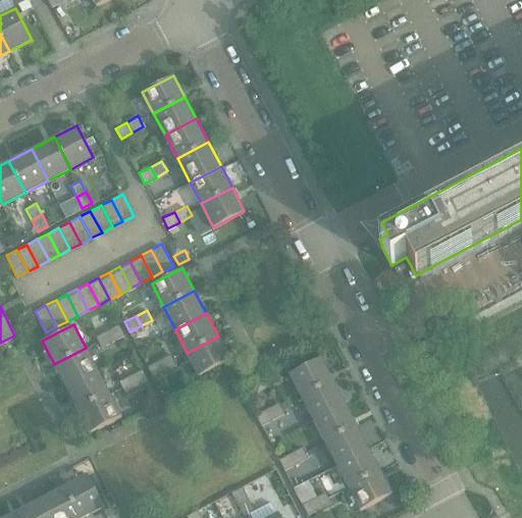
[(107,331),(112,342),(123,335),(118,325),(107,331)]
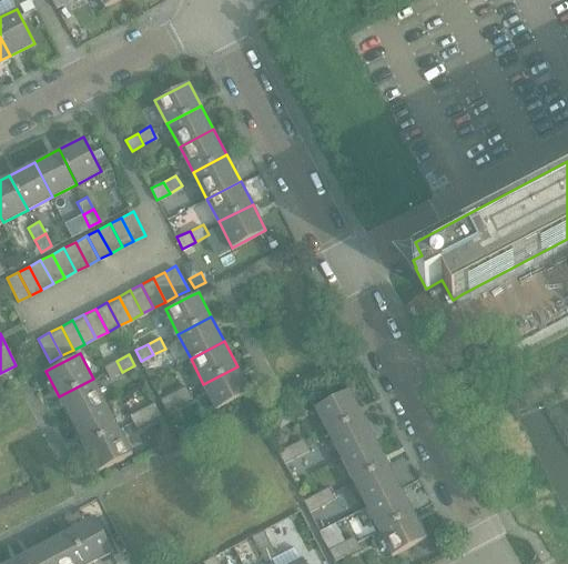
[(122,372),(117,361),(104,368),(111,378),(122,372)]
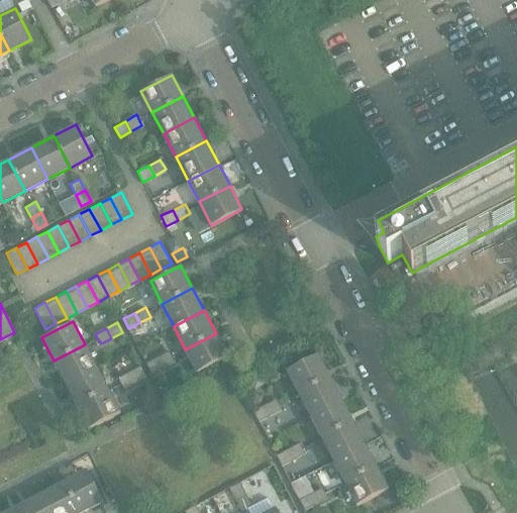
[(216,333),(185,349),(197,372),(227,355),(216,333)]
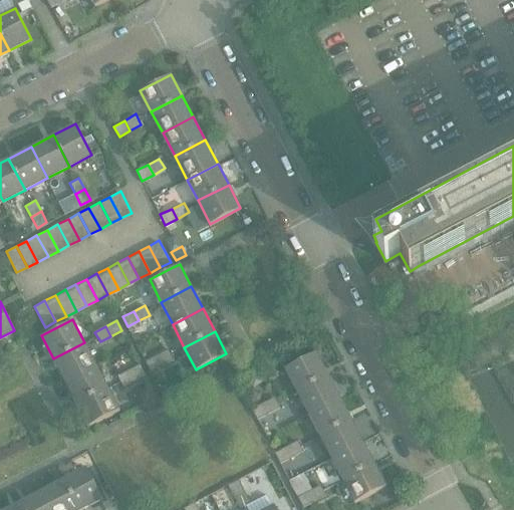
[(95,364),(84,342),(53,358),(65,380),(95,364)]
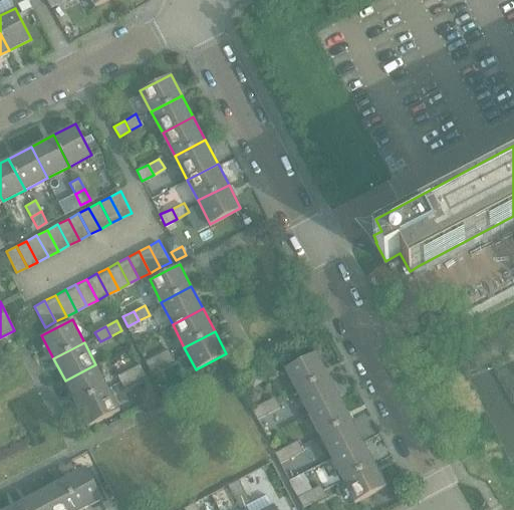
[(157,354),(162,364),(173,359),(168,349),(157,354)]
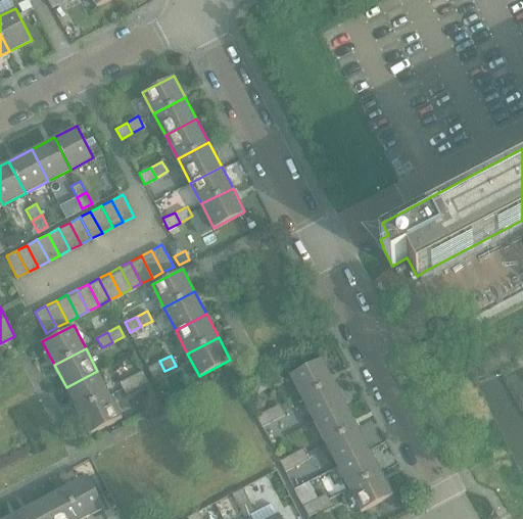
[(301,396),(333,380),(322,358),(290,374),(301,396)]
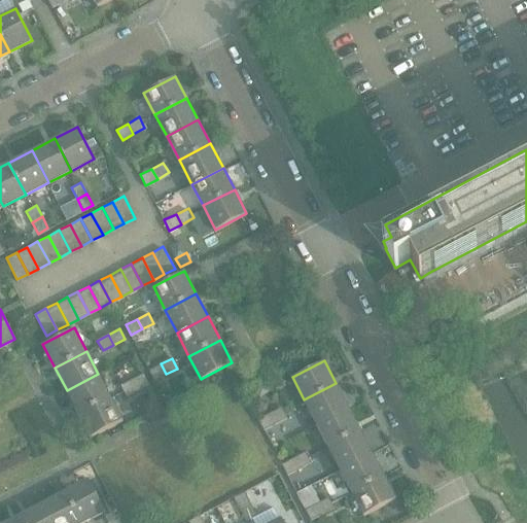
[(166,374),(161,363),(149,370),(155,380),(166,374)]
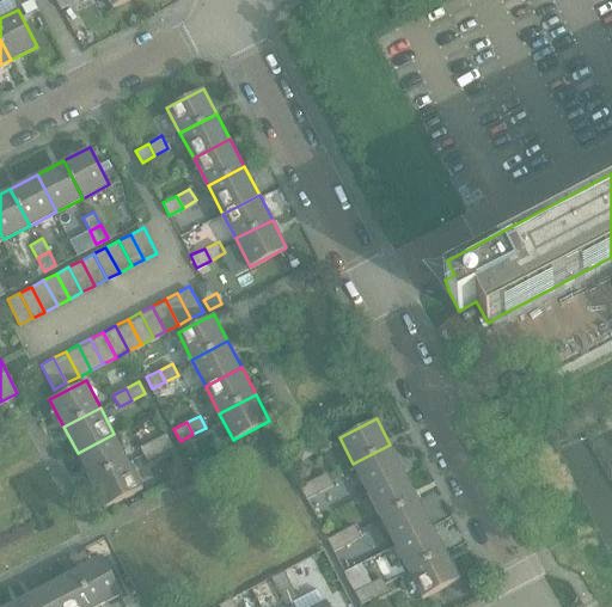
[(128,460),(114,434),(78,453),(91,479),(128,460)]
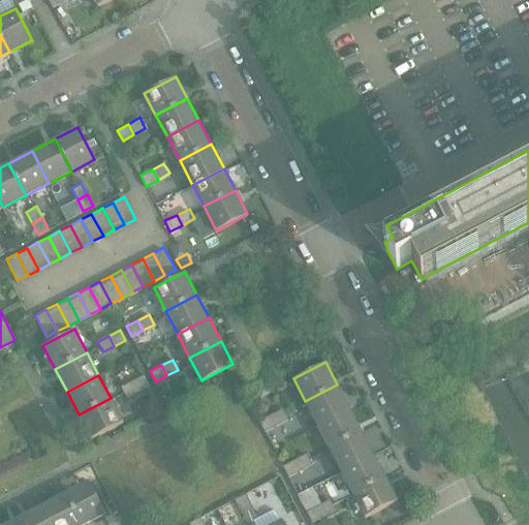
[(132,380),(137,391),(149,384),(144,375),(132,380)]
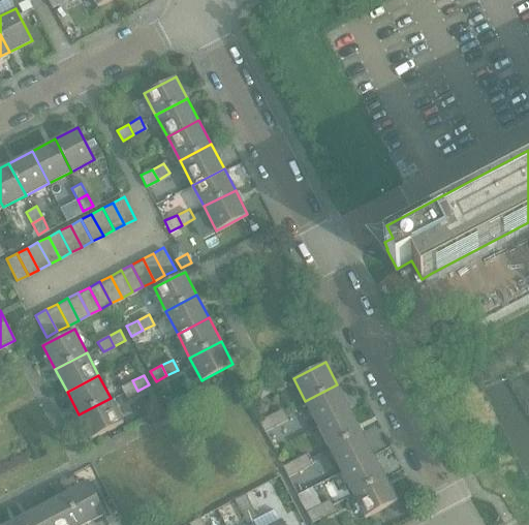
[(137,391),(132,380),(121,387),(126,397),(137,391)]
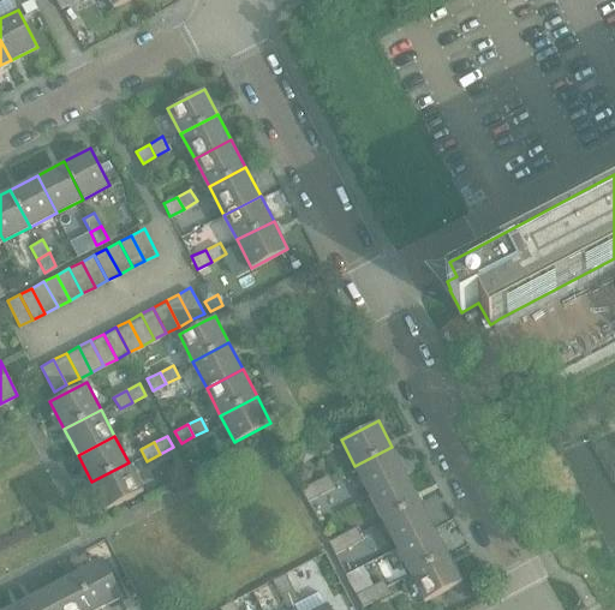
[(354,466),(369,492),(406,473),(392,447),(354,466)]
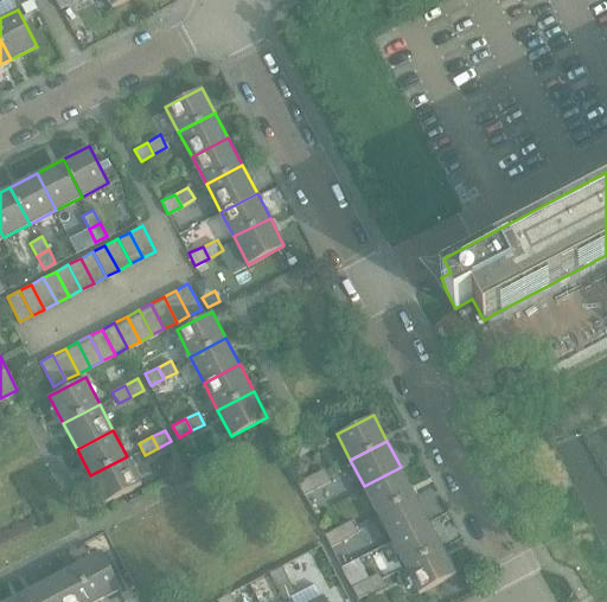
[(141,482),(127,456),(90,475),(104,501),(141,482)]
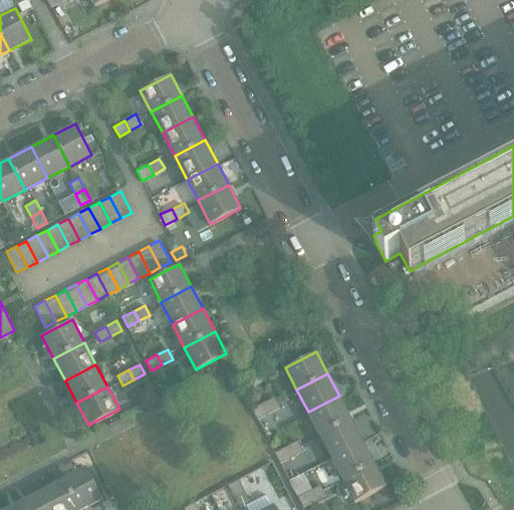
[(263,402),(268,412),(279,406),(274,396),(263,402)]
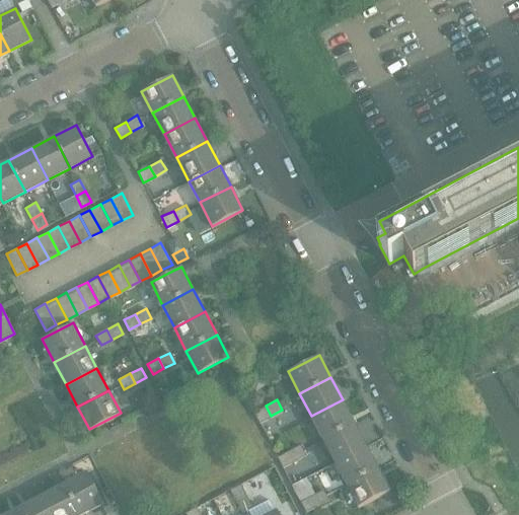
[(311,416),(322,439),(354,423),(343,399),(311,416)]
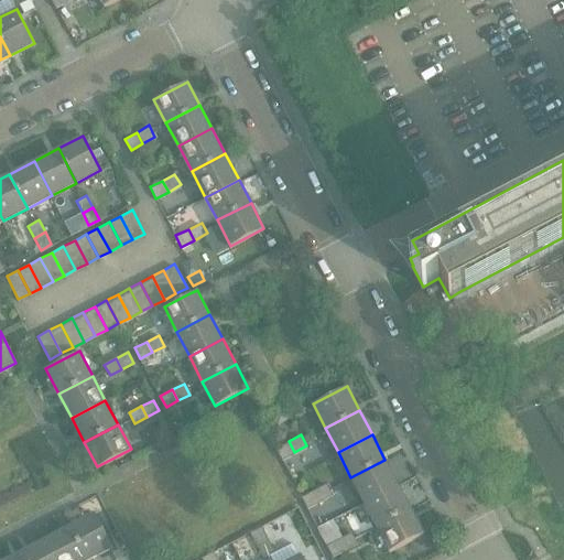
[(294,452),(289,441),(277,448),(282,459),(294,452)]
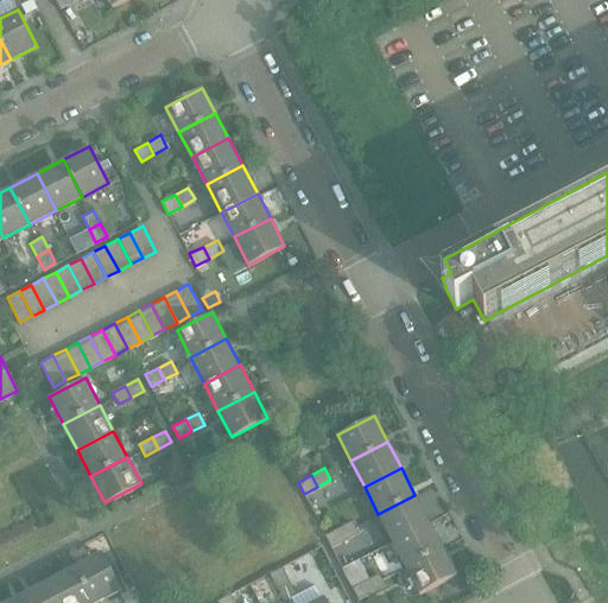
[(415,495),(378,514),(392,540),(429,521),(415,495)]
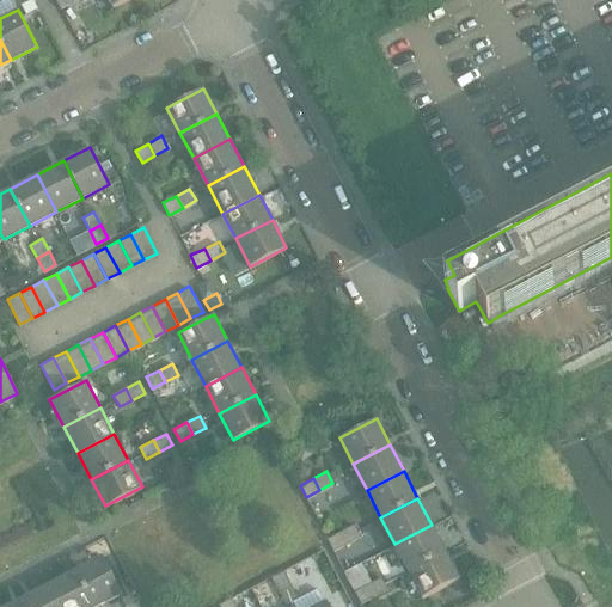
[(341,531),(347,543),(360,535),(354,523),(341,531)]
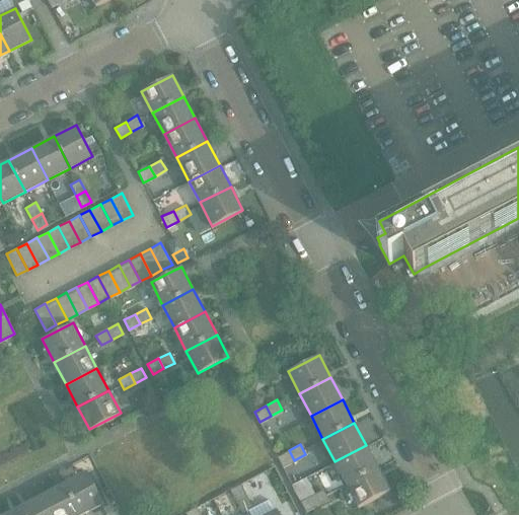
[(335,461),(346,484),(377,467),(366,445),(335,461)]
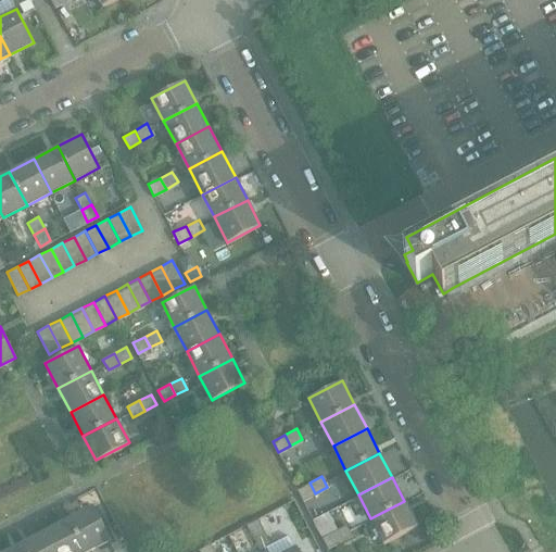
[(298,488),(303,500),(315,493),(310,483),(298,488)]
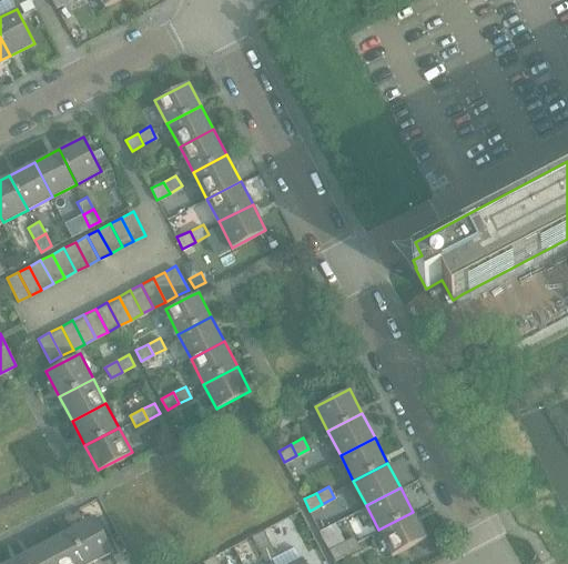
[(413,512),(378,530),(392,554),(426,536),(413,512)]
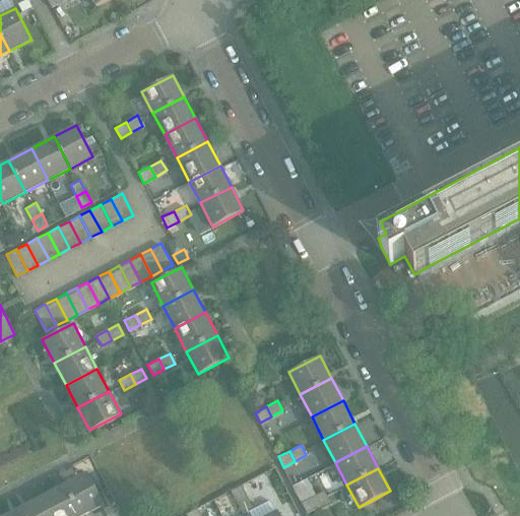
[(64,484),(80,515),(104,503),(87,472),(64,484)]
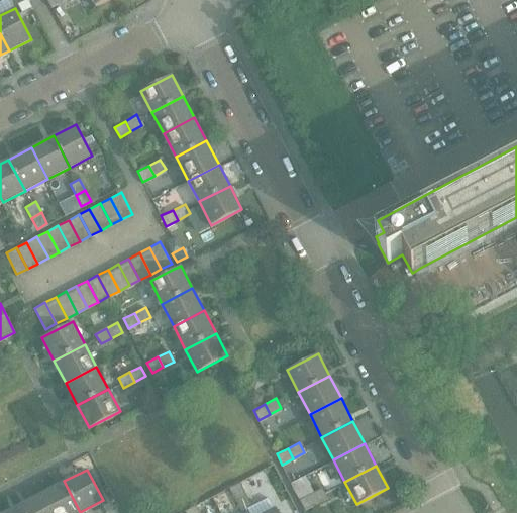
[(52,512),(78,512),(80,512),(64,481),(41,493),(52,512)]
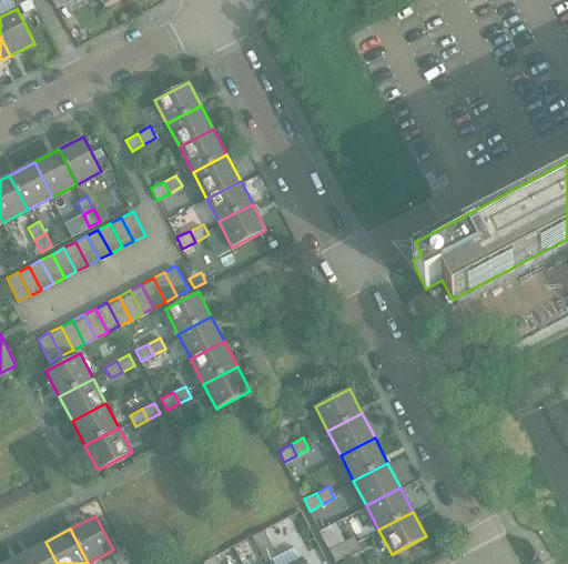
[(259,547),(270,541),(264,530),(253,535),(259,547)]
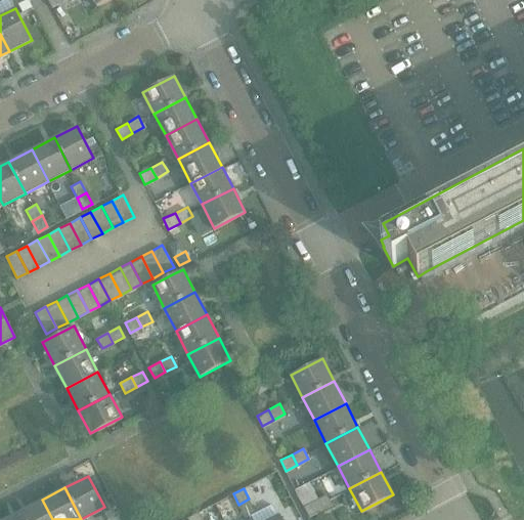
[(314,500),(320,510),(332,504),(325,493),(314,500)]
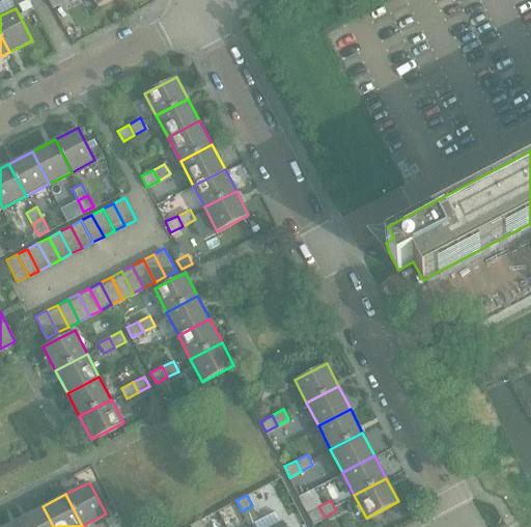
[(252,505),(242,511),(248,522),(258,517),(252,505)]
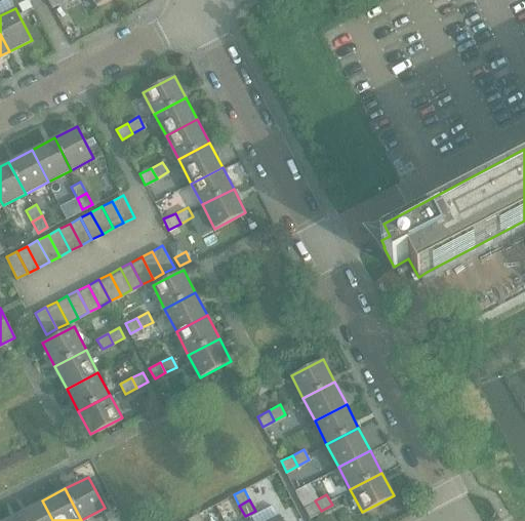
[(24,520),(52,520),(42,501),(19,513),(24,520)]
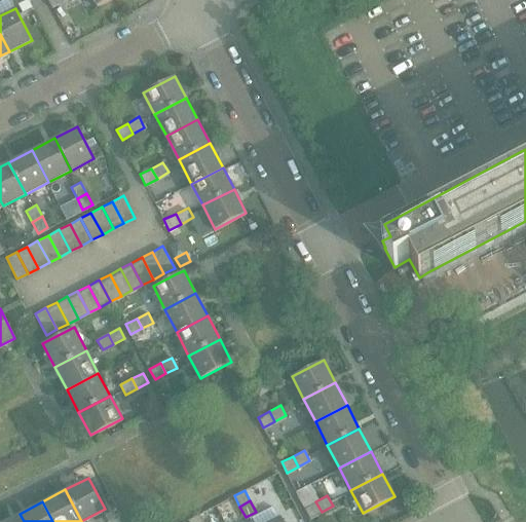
[(304,507),(310,518),(322,512),(315,501),(304,507)]
